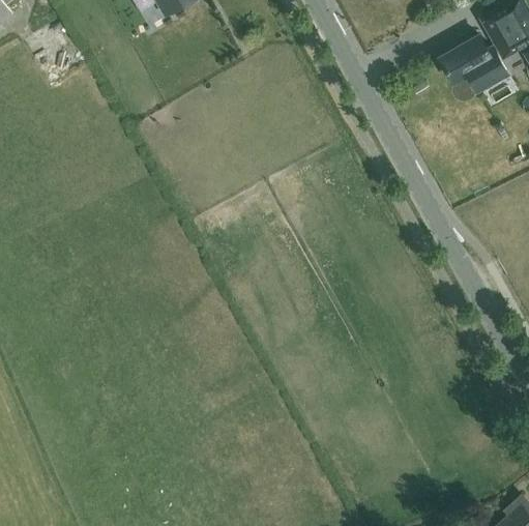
[(0,0),(0,24),(15,15),(8,5),(16,0),(0,0)]
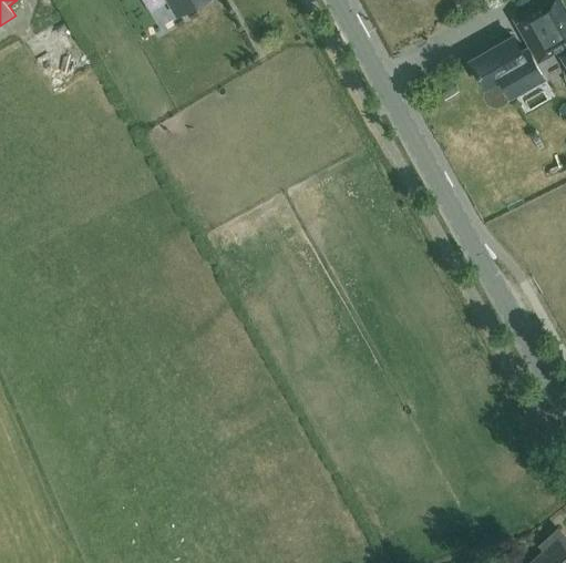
[(168,0),(173,6),(182,0),(189,0),(195,9),(211,0),(168,0)]
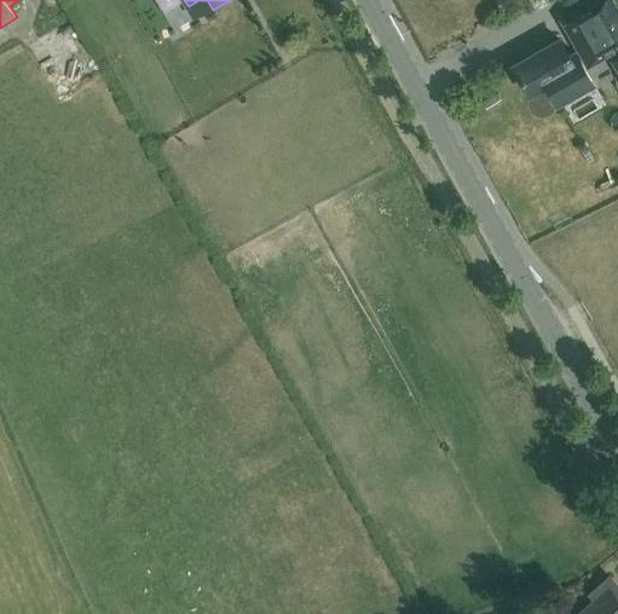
[(550,0),(558,15),(584,3),(582,0),(550,0)]
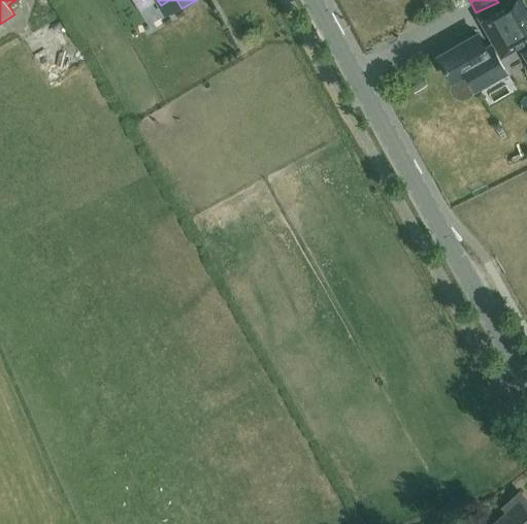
[(500,59),(526,43),(526,10),(521,0),(518,0),(480,22),(500,59)]
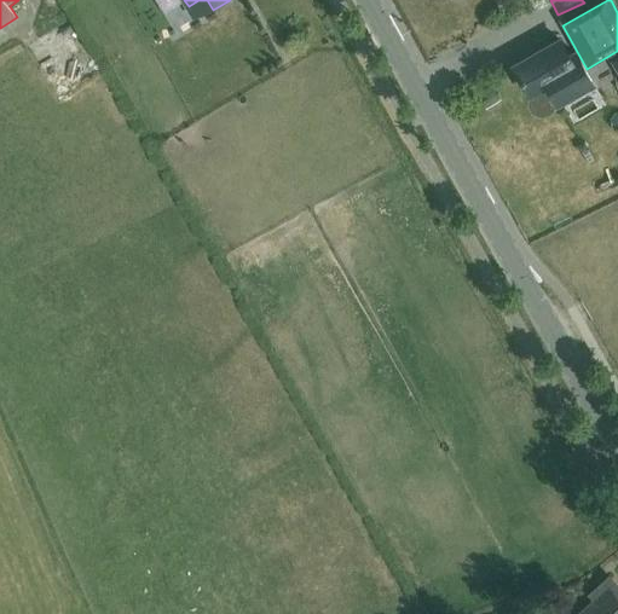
[(34,42),(22,50),(30,64),(42,58),(34,42)]
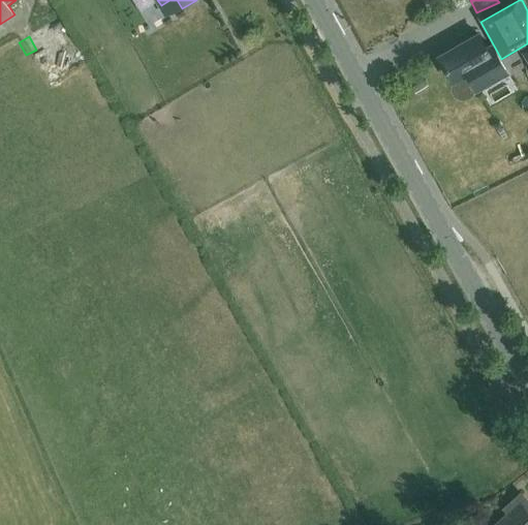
[(441,60),(455,84),(468,76),(477,93),(508,76),(494,50),(490,53),(482,38),(441,60)]
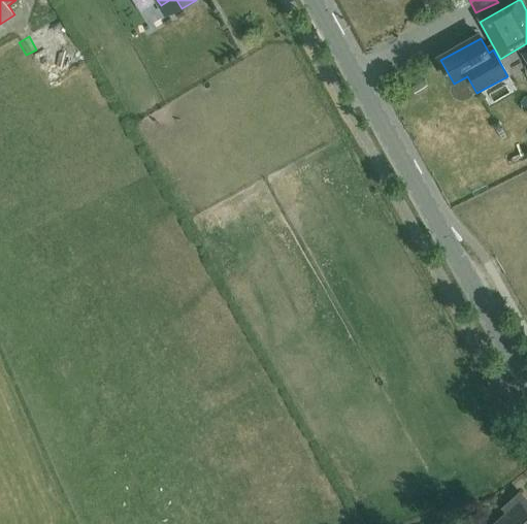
[(504,510),(503,511),(509,517),(501,523),(526,523),(526,503),(522,498),(506,512),(504,510)]
